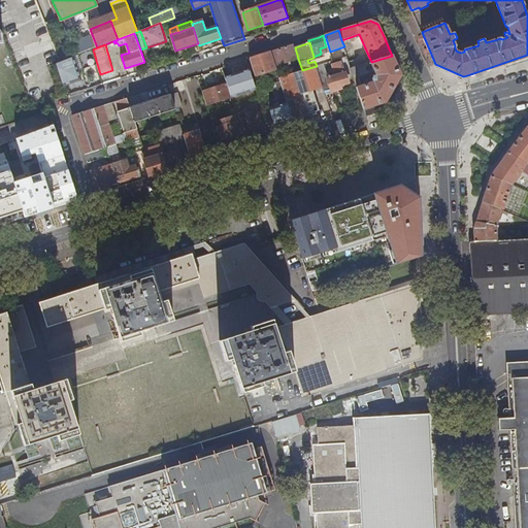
[(283,48),(271,52),(275,66),(298,59),(295,47),(294,44),(283,48)]
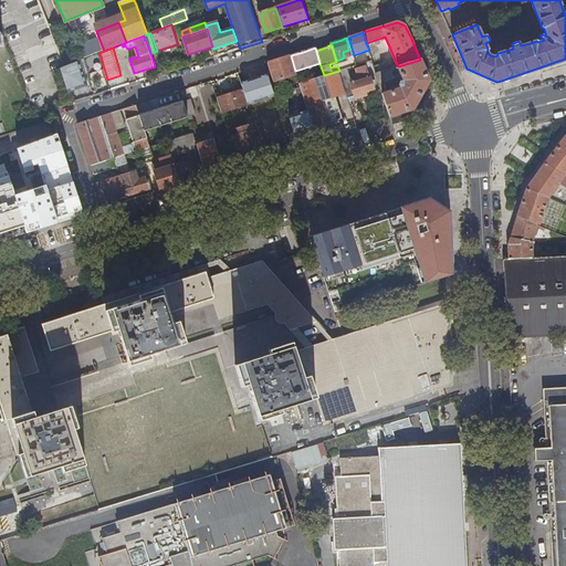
[(98,53),(82,60),(86,73),(103,69),(98,53)]
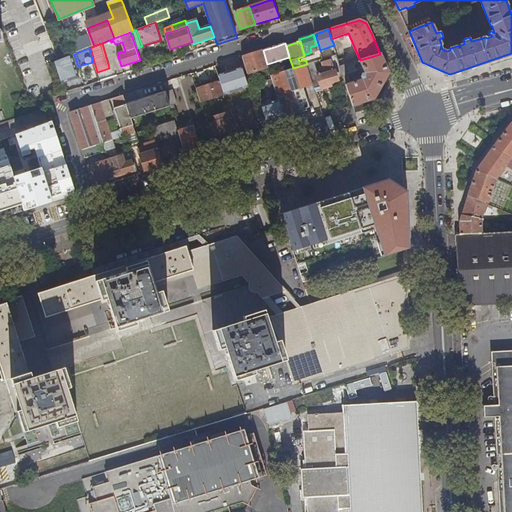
[(253,53),(242,57),(248,73),(268,67),(267,64),(263,50),(253,53)]
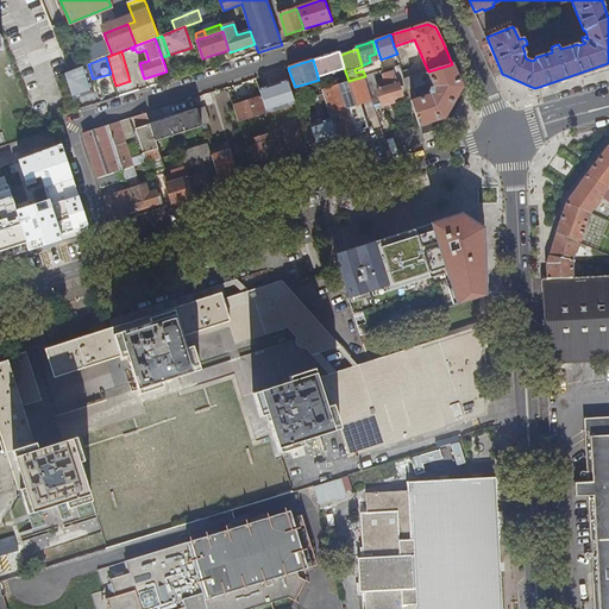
[(363,70),(365,76),(384,70),(381,60),(378,60),(374,61),(375,67),(363,70)]
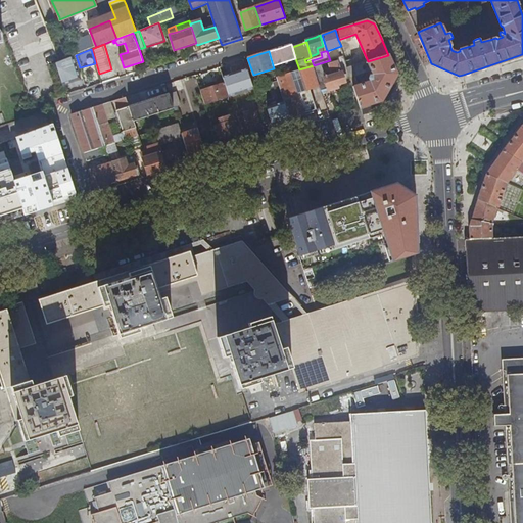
[(80,67),(76,55),(74,56),(82,79),(84,79),(80,67)]
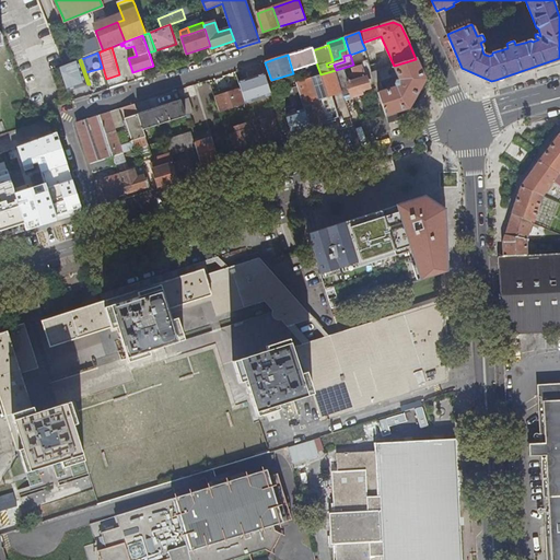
[(376,85),(386,116),(399,112),(405,109),(409,108),(426,80),(421,69),(416,59),(394,66),(394,67),(399,80),(396,81),(395,84),(393,85),(394,88),(382,92),(376,72),(373,73),(376,85)]
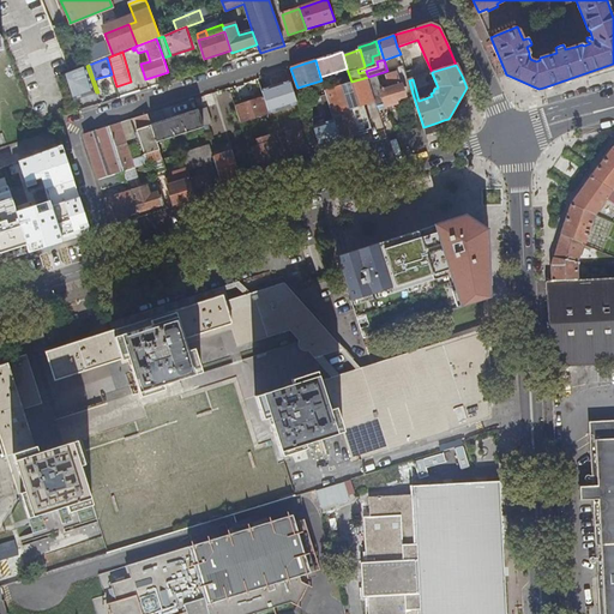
[(86,66),(66,73),(74,100),(96,92),(86,66)]
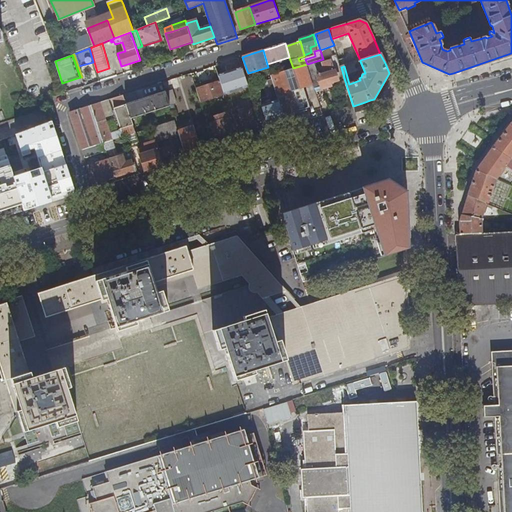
[(334,69),(341,67),(337,55),(328,57),(329,60),(331,59),(334,69)]
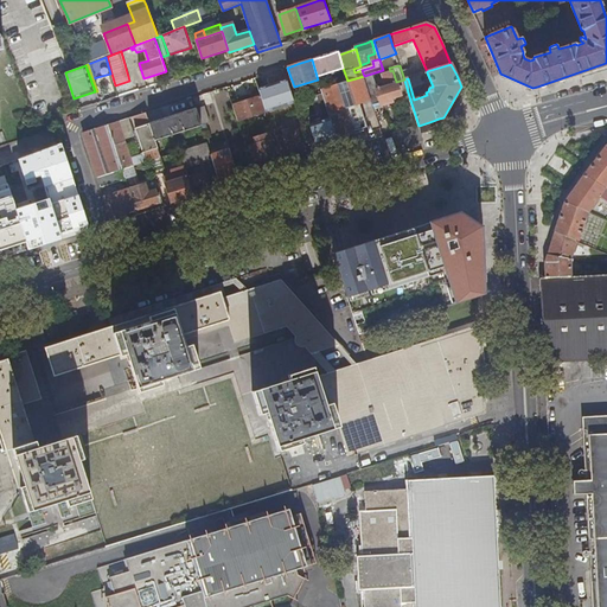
[(371,101),(374,104),(381,102),(382,104),(393,101),(391,97),(408,93),(404,80),(396,82),(393,70),(390,71),(382,74),(385,85),(369,90),(371,101)]
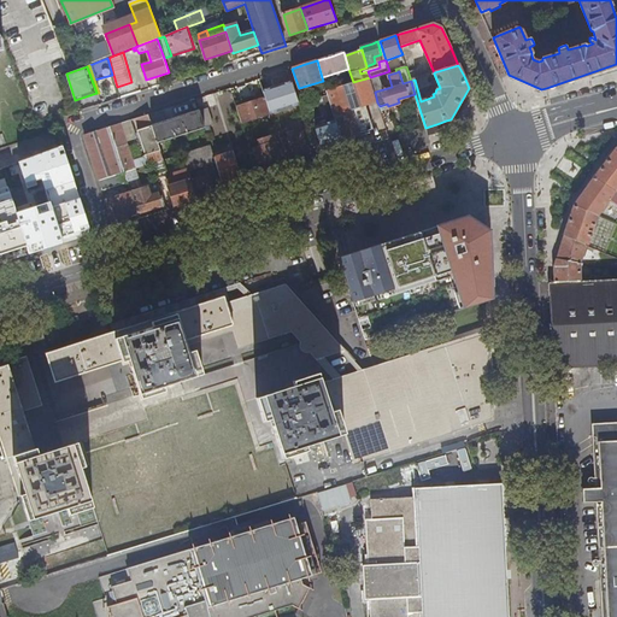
[(274,93),(269,76),(259,78),(264,94),(265,95),(274,93)]
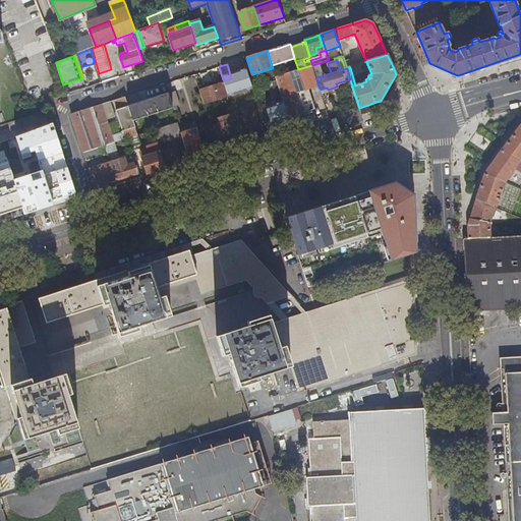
[(305,91),(319,87),(316,77),(312,65),(298,69),(276,76),(277,80),(279,84),(282,97),(283,98),(305,91)]
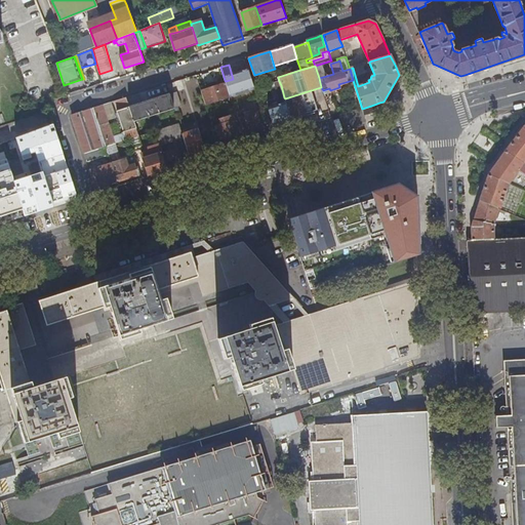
[(201,91),(206,105),(231,96),(226,81),(225,80),(223,81),(224,84),(218,86),(217,86),(218,90),(211,92),(210,88),(209,88),(201,91)]
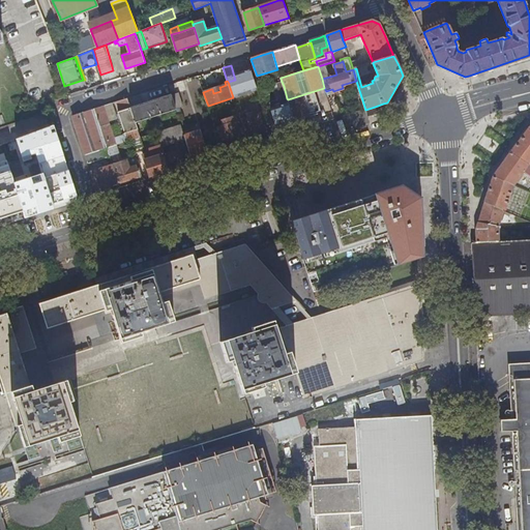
[(284,86),(278,88),(283,99),(287,98),(284,86)]
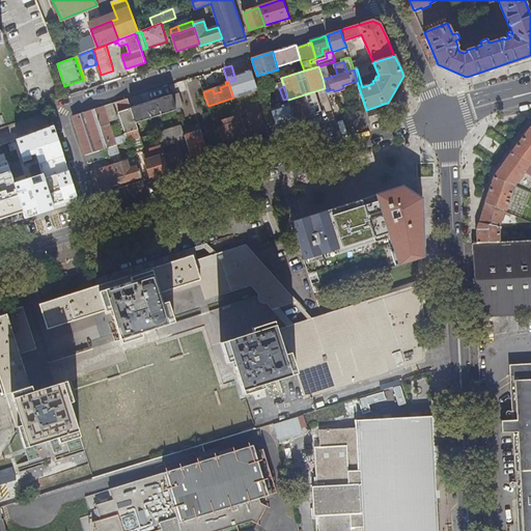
[(288,100),(289,103),(289,105),(305,100),(309,113),(308,113),(308,115),(320,111),(315,96),(312,96),(311,92),(288,100)]
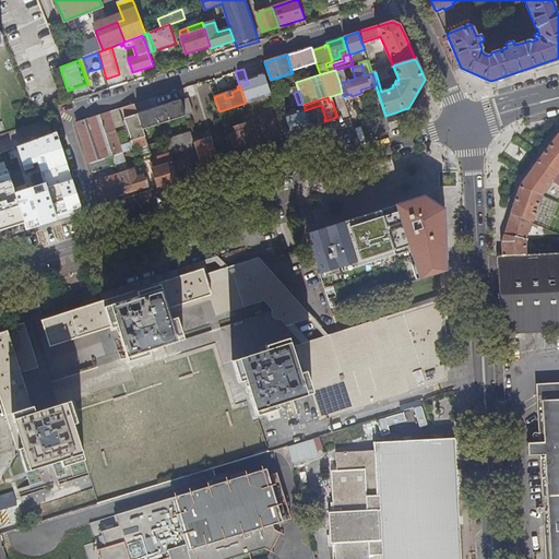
[(181,100),(186,115),(193,113),(189,98),(181,100)]
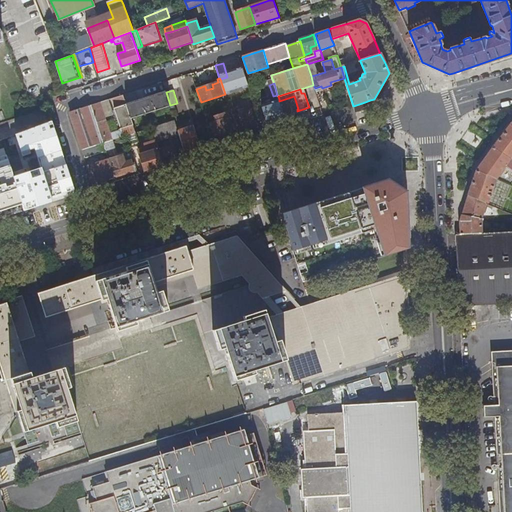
[(129,119),(170,105),(166,92),(125,105),(129,119)]
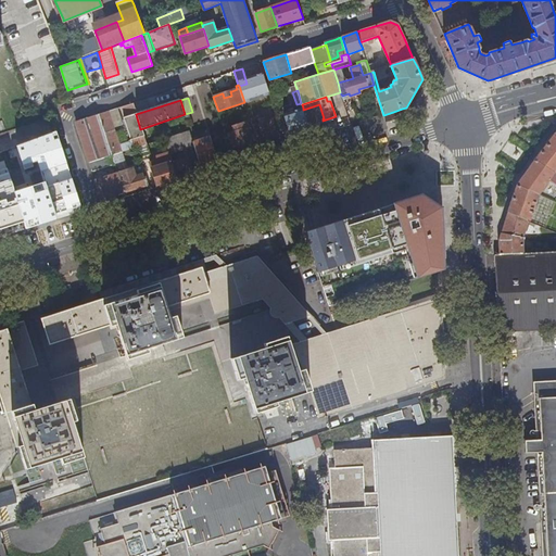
[(113,155),(138,147),(146,144),(140,129),(136,114),(133,103),(119,108),(126,126),(131,142),(121,146),(109,111),(89,117),(77,121),(77,123),(77,125),(84,143),(89,163),(113,155)]
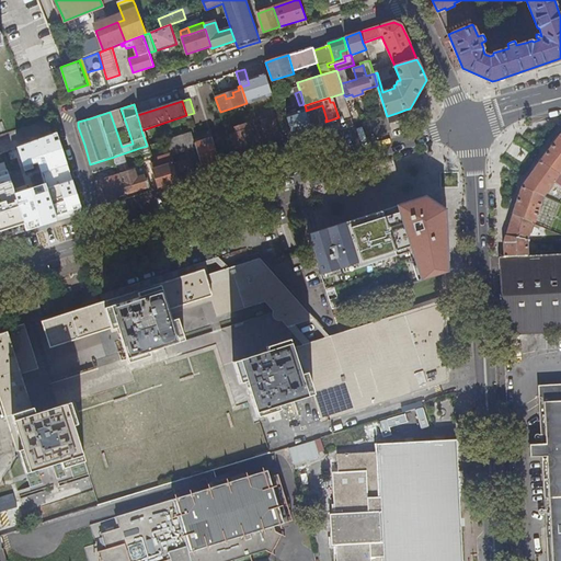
[(306,111),(311,128),(323,124),(322,121),(325,119),(327,119),(322,105),(306,111)]
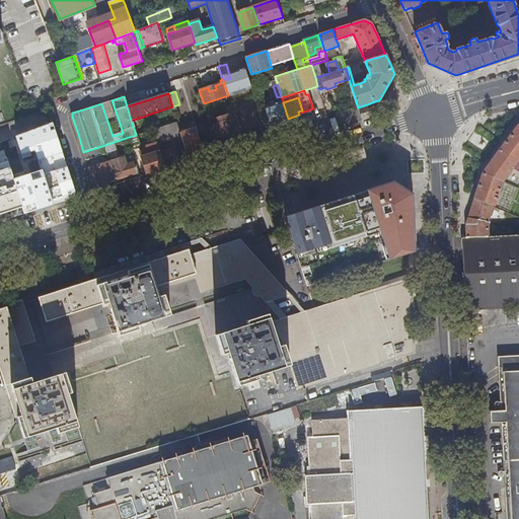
[(118,118),(112,100),(103,103),(108,120),(118,118)]
